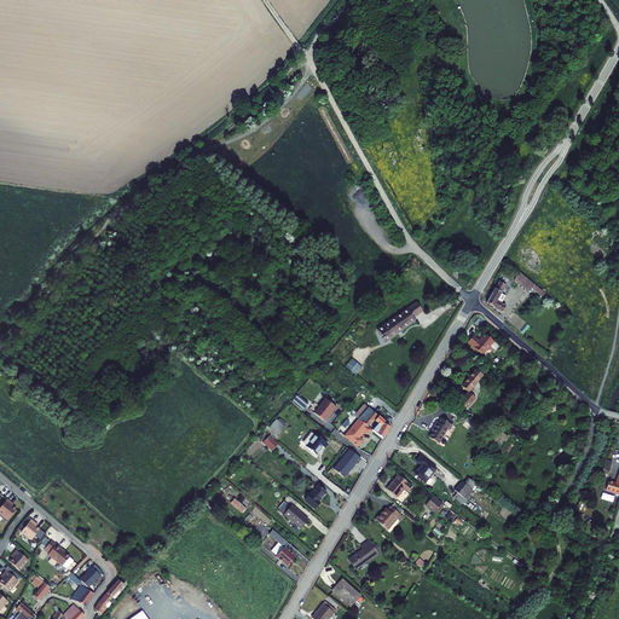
[(520,275),(515,281),(530,293),(534,285),(520,275)]
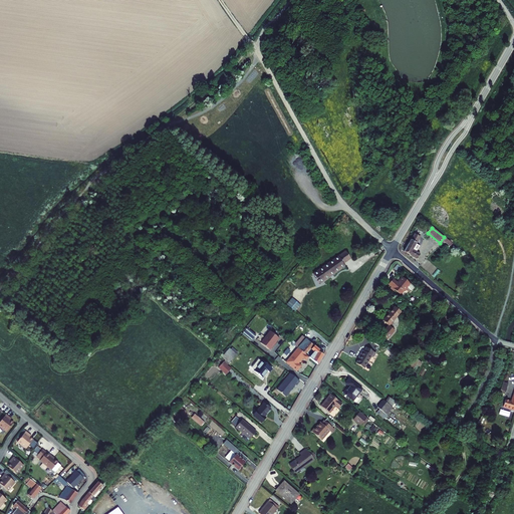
[(415,237),(411,234),(407,241),(410,243),(405,251),(418,259),(421,254),(414,250),(421,238),(416,234),(415,237)]
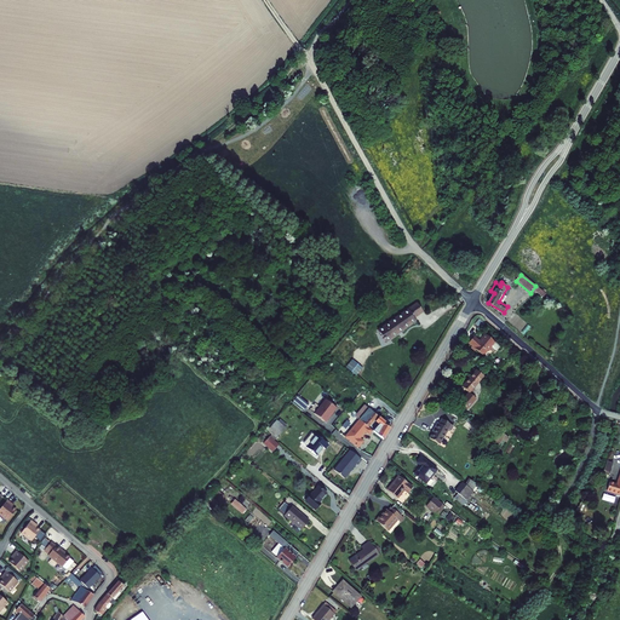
[(423,315),(417,306),(377,333),(385,345),(415,323),(413,321),(423,315)]
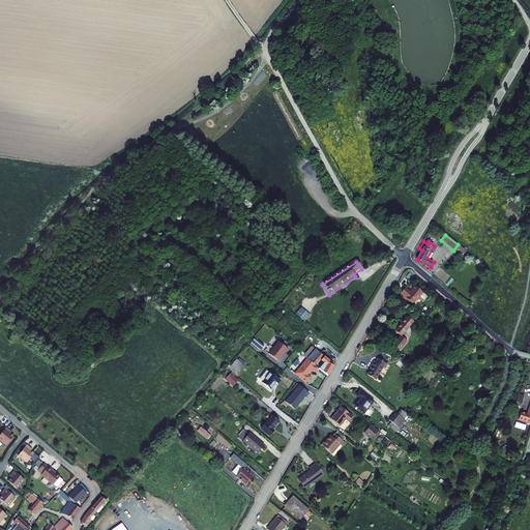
[(429,296),(415,286),(412,289),(412,290),(411,292),(406,288),(401,293),(414,304),(417,301),(418,301),(421,297),(425,300),(429,296)]
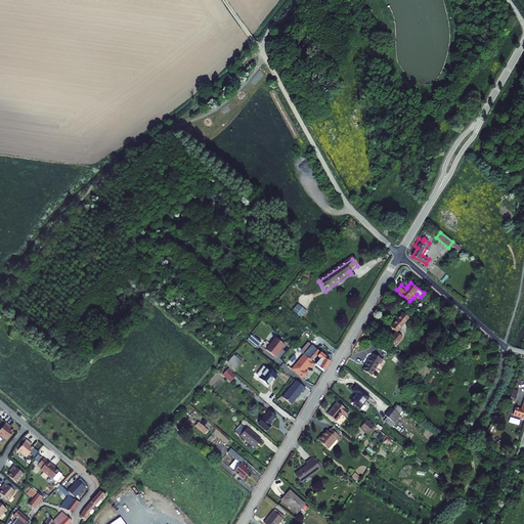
[(300,307),(295,312),(300,316),(305,311),(300,307)]
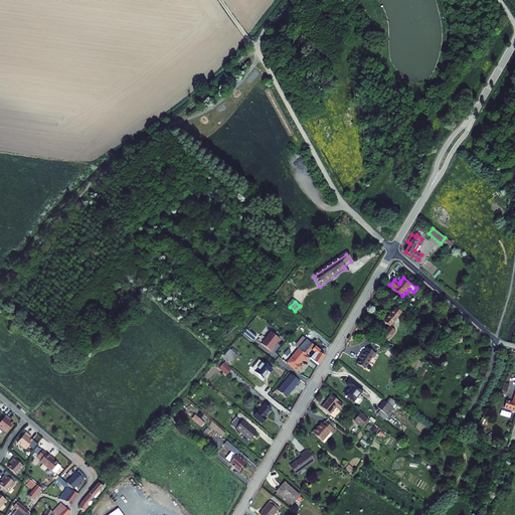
[(401,316),(394,310),(383,324),(388,329),(382,337),(388,343),(395,333),(392,331),(394,327),(393,326),(401,316)]
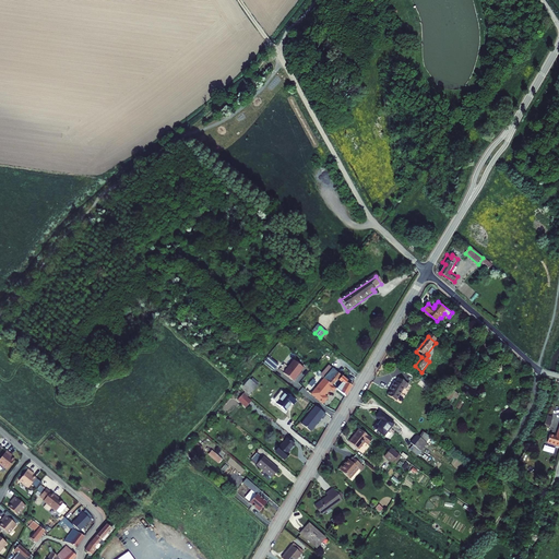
[(269,357),(263,364),(272,370),(276,364),(269,357)]
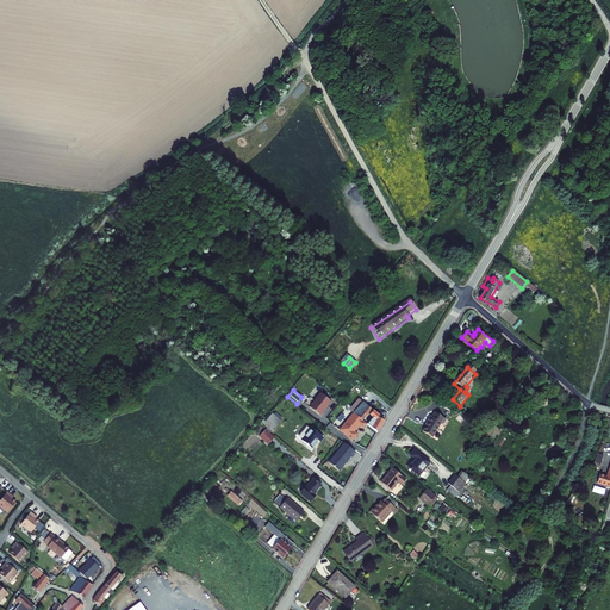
[(319,392),(309,408),(321,416),(331,402),(319,392)]
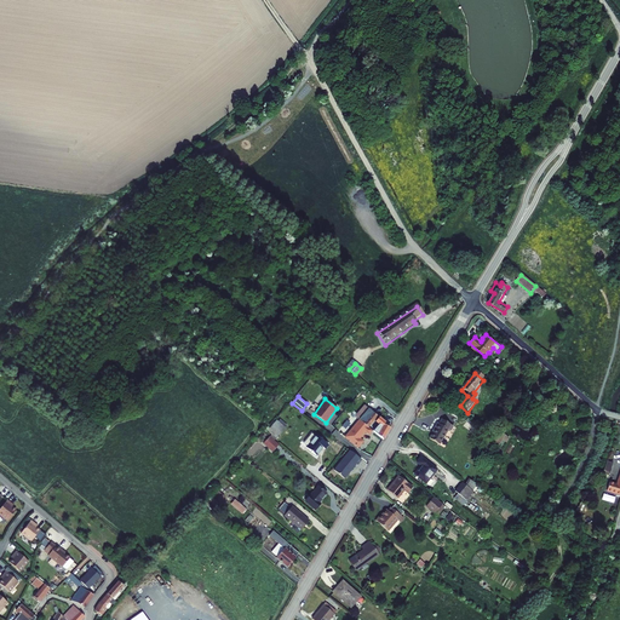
[(386,424),(373,413),(363,425),(368,430),(374,423),(380,428),(374,435),(384,443),(391,431),(385,426),(386,424)]
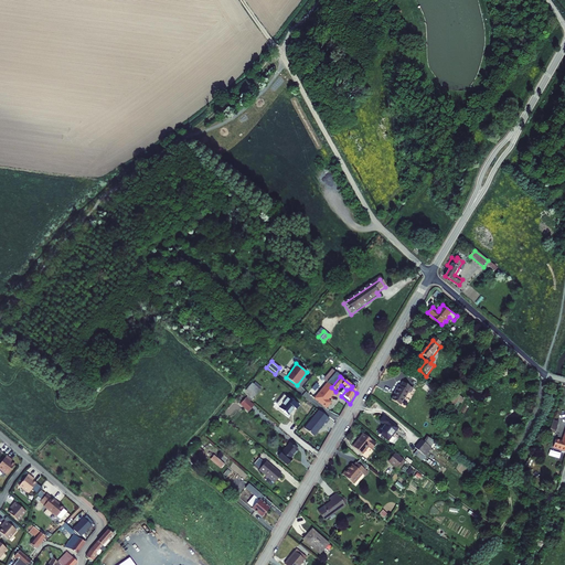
[(415,390),(405,382),(402,386),(401,385),(391,400),(400,405),(408,393),(412,394),(415,390)]
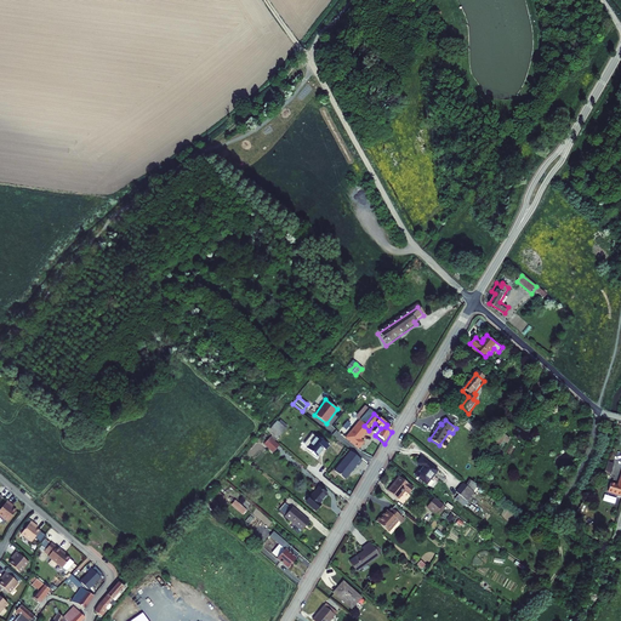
[(374,434),(369,431),(364,426),(363,426),(347,442),(359,451),(364,446),(360,443),(366,437),(370,440),(374,434)]
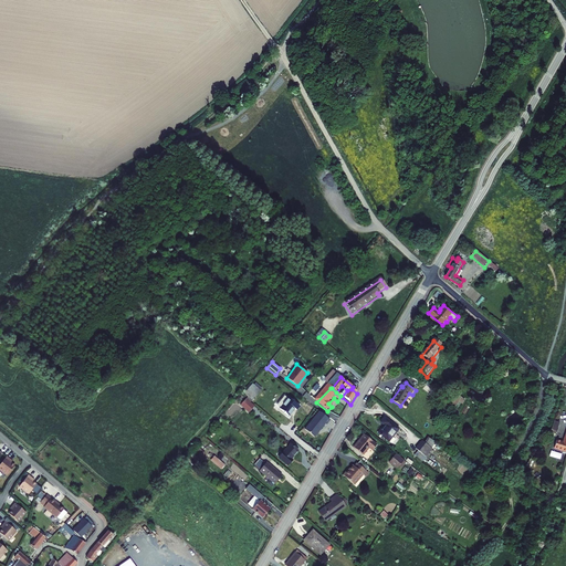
[(462,397),(458,392),(452,401),(458,406),(462,397)]
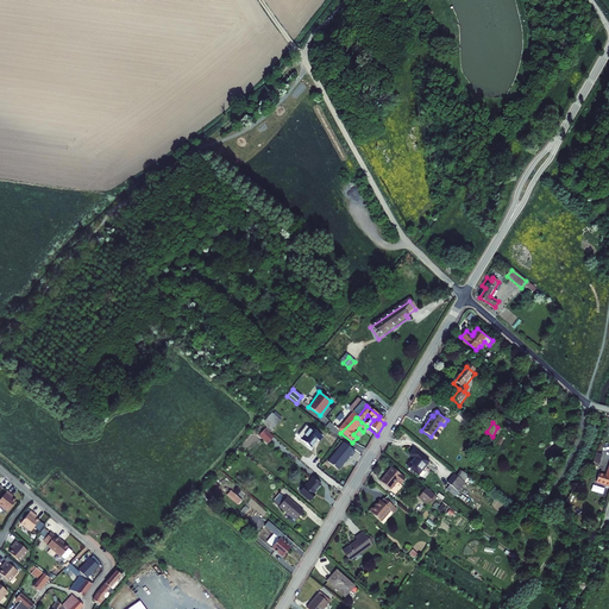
[(264,429),(258,437),(268,445),(274,438),(264,429)]
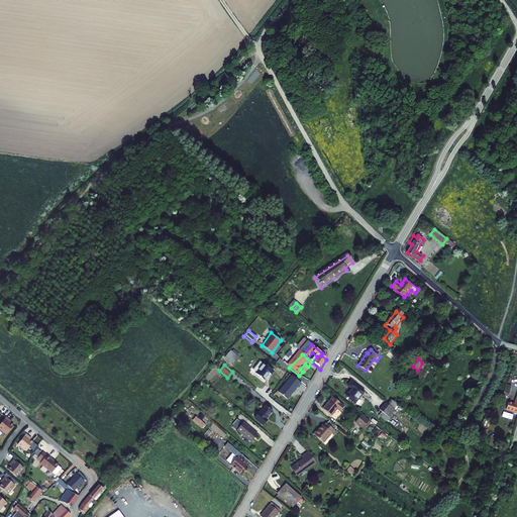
[(271,370),(264,377),(272,384),(275,380),(278,382),(281,378),(271,370)]
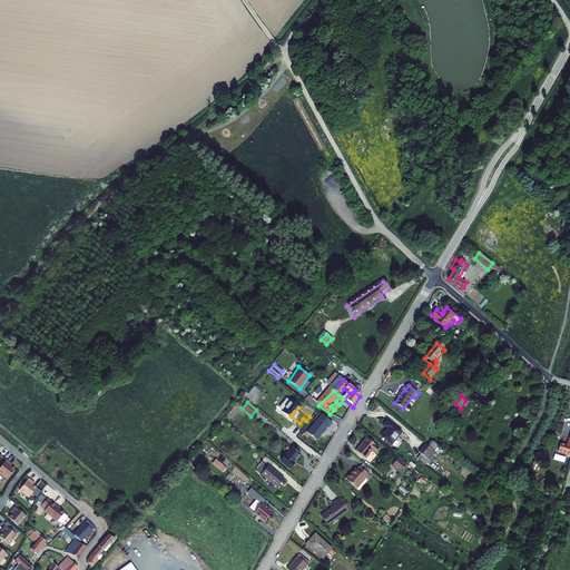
[(332,422),(322,414),(307,432),(317,440),(332,422)]
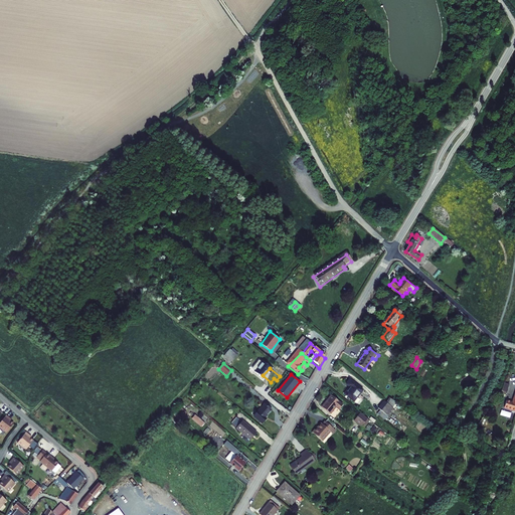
[(263,375),(261,378),(269,384),(271,382),(263,375)]
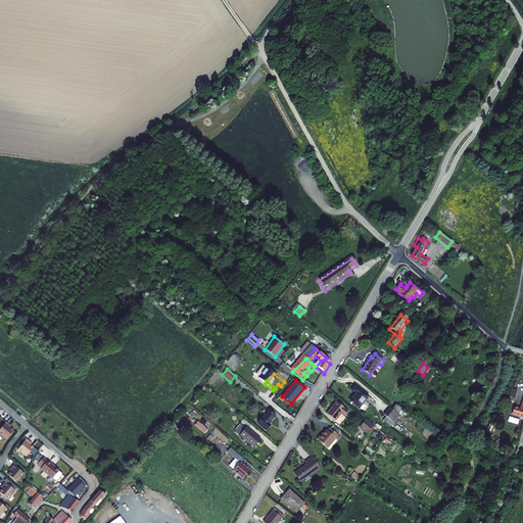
[(352,383),(348,389),(351,392),(347,399),(358,407),(367,394),(352,383)]
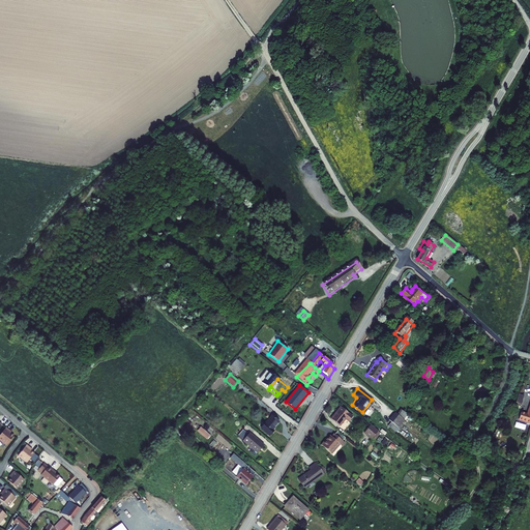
[(519,393),(514,405),(521,407),(524,395),(519,393)]
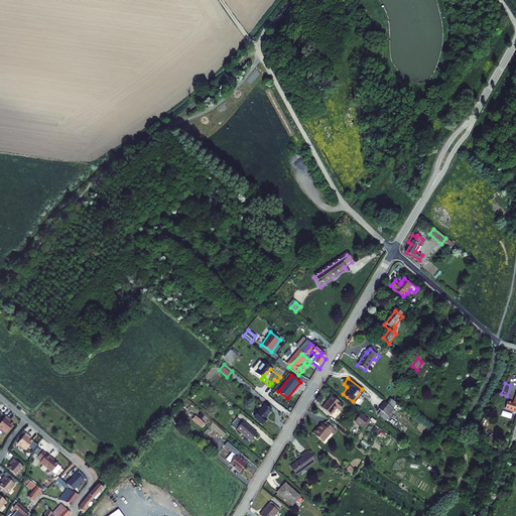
[(343,403),(330,395),(326,401),(325,400),(320,406),(331,412),(335,406),(339,408),(343,403)]
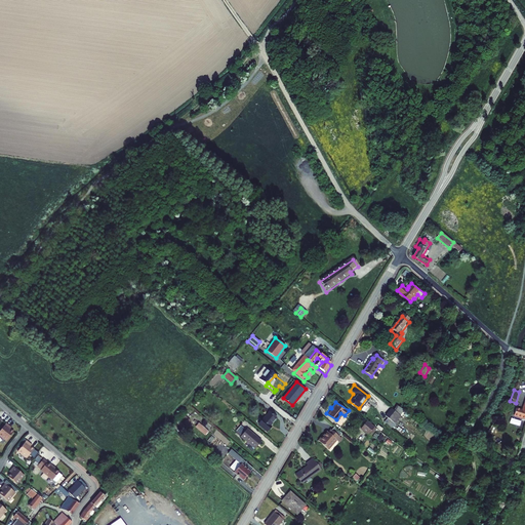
[(406,406),(400,402),(396,407),(403,412),(406,408),(406,406)]
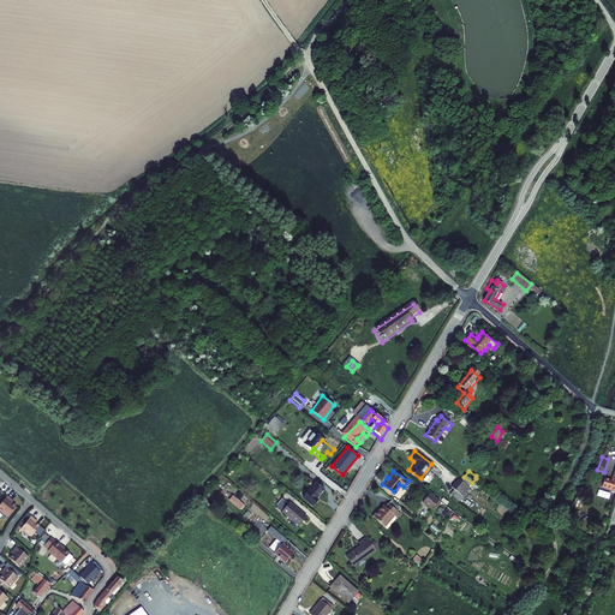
[(467,493),(472,483),(464,477),(461,476),(455,484),(467,493)]
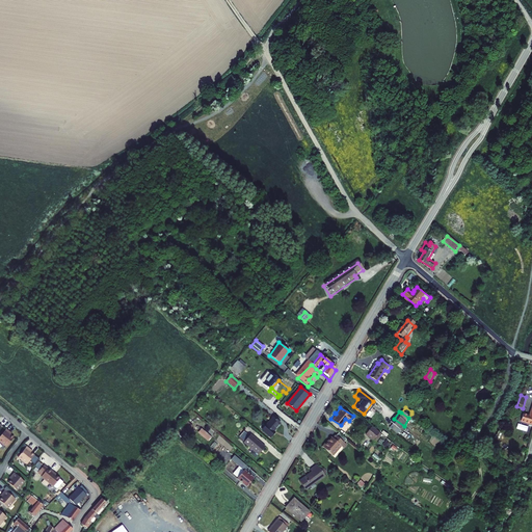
[(531,424),(531,411),(530,417),(523,415),(521,421),(531,424)]
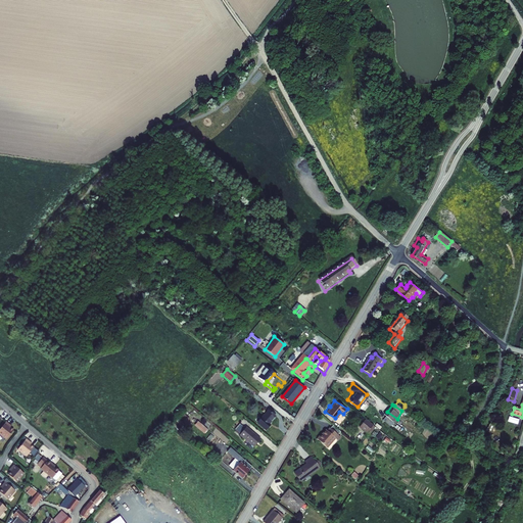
[(272,417),(266,411),(255,424),(264,431),(268,425),(266,423),(272,417)]
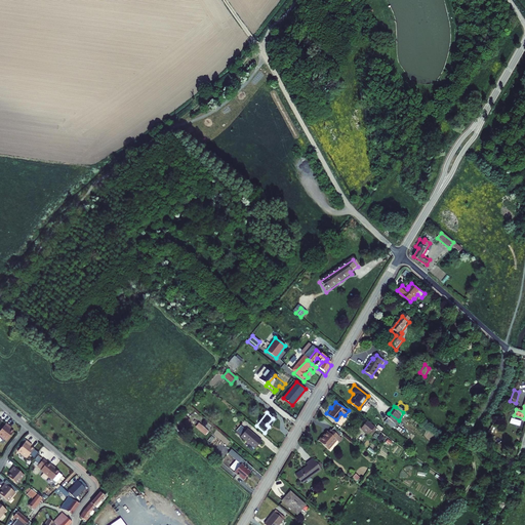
[(374,422),(367,417),(361,426),(369,431),(374,422)]
